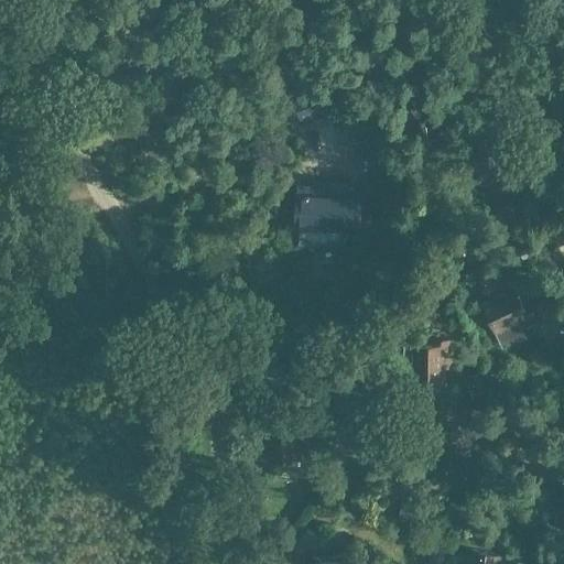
[(381,128),(368,130),(376,173),(398,170),(394,153),(386,154),(381,128)]
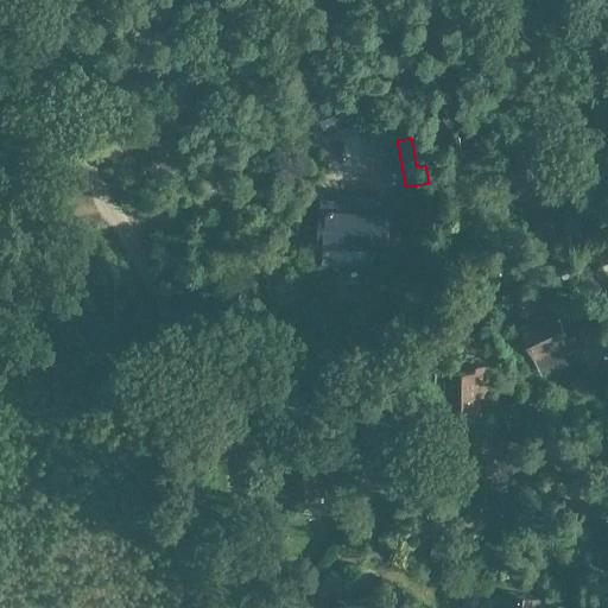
[(539,188),(524,153),(504,163),(519,197),(539,188)]
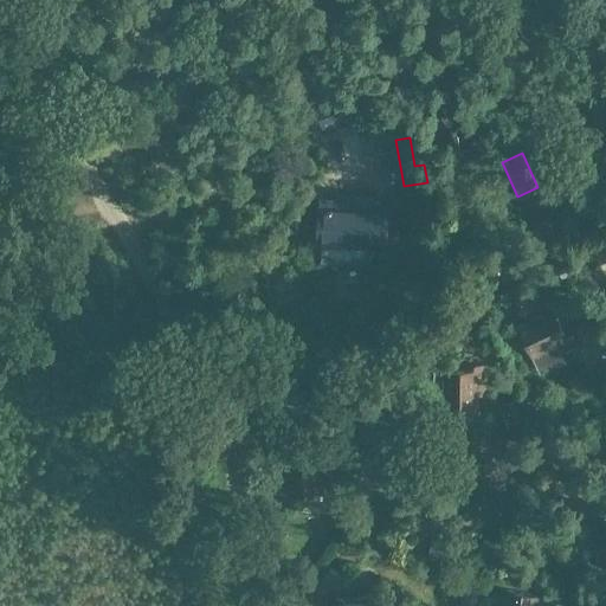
[(438,193),(429,187),(421,199),(430,205),(438,193)]
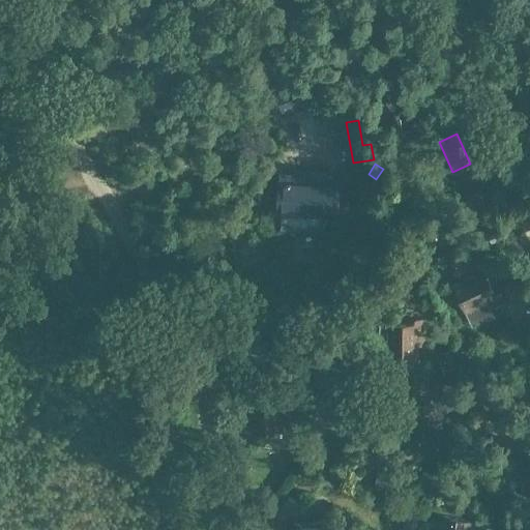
[(276,178),(274,209),(278,210),(277,226),(319,229),(320,212),(334,213),(336,183),(335,183),(323,182),(323,171),(295,169),(295,179),(276,178)]
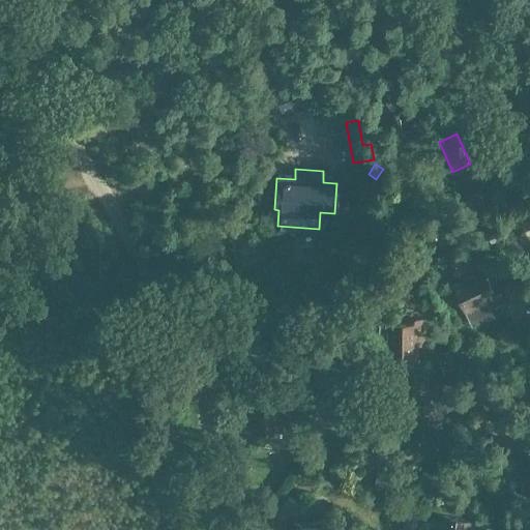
[(489,237),(493,243),(504,236),(500,230),(489,237)]
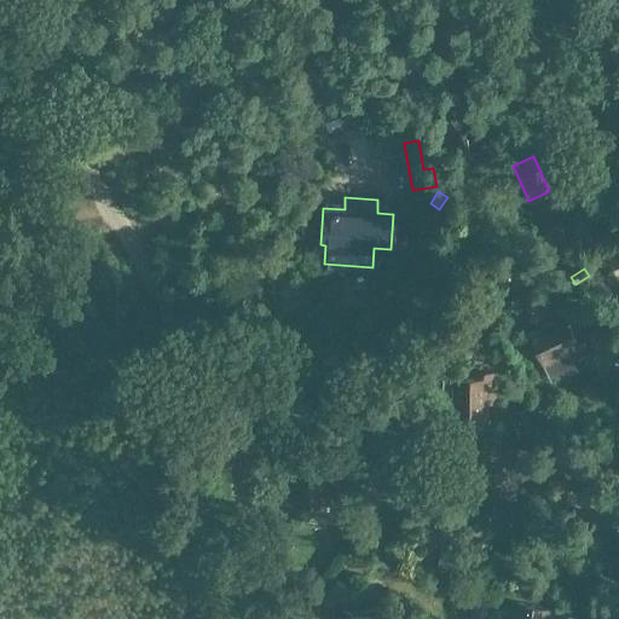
[(574,359),(588,353),(584,345),(578,347),(566,319),(532,335),(545,364),(571,352),(574,359)]
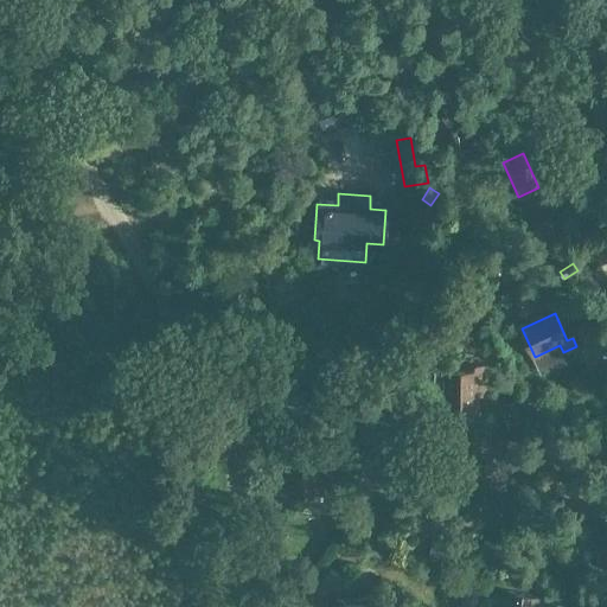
[(435,372),(435,402),(447,402),(447,409),(478,409),(478,397),(485,397),(485,382),(486,368),(477,366),(477,372),(447,372),(435,372)]
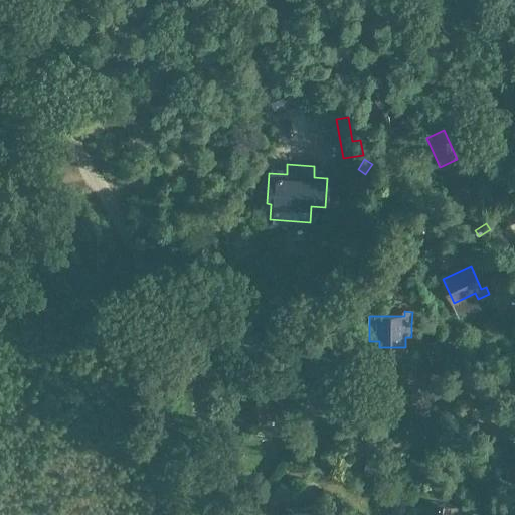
[(261,362),(256,371),(271,376),(274,367),(261,362)]
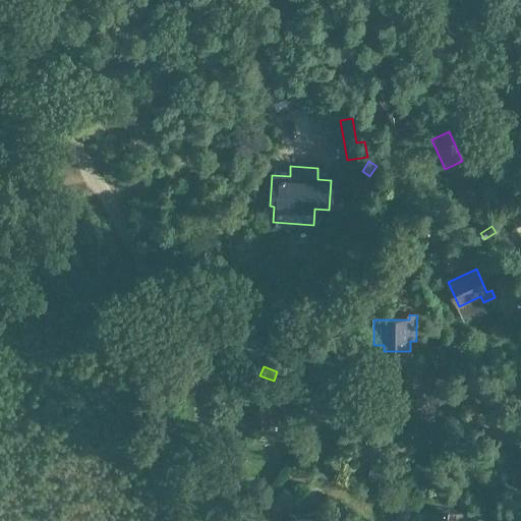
[(489,429),(488,439),(499,440),(500,430),(489,429)]
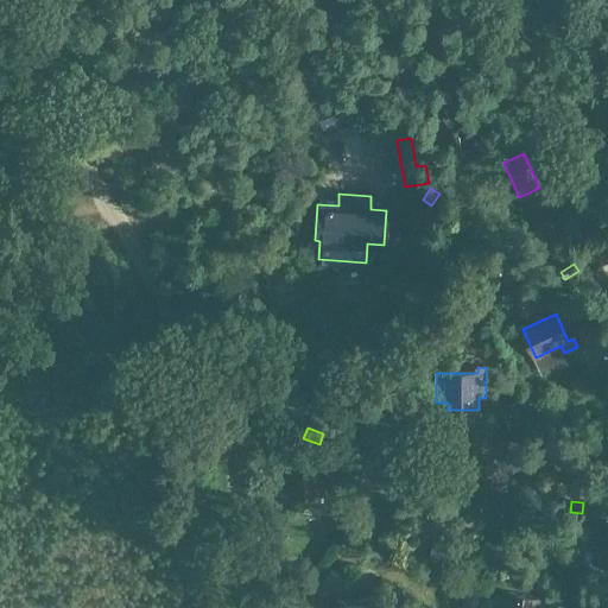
[(513,545),(488,546),(488,552),(495,552),(495,558),(513,558),(513,545)]
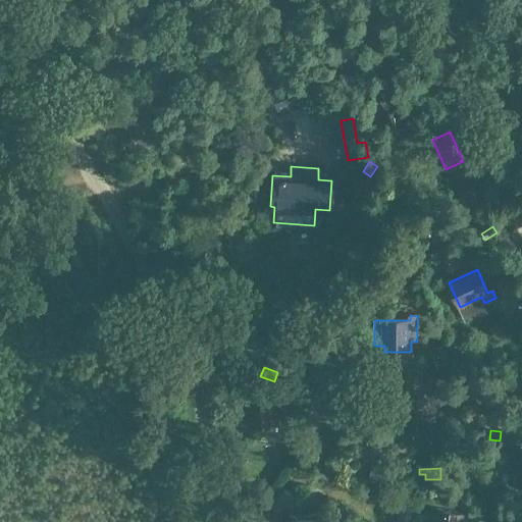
[(293,494),(281,500),(286,512),(299,507),(293,494)]
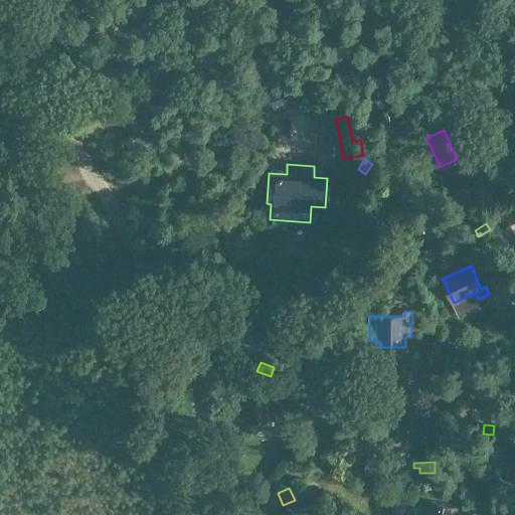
[(455,514),(457,508),(432,502),(427,514),(455,514)]
